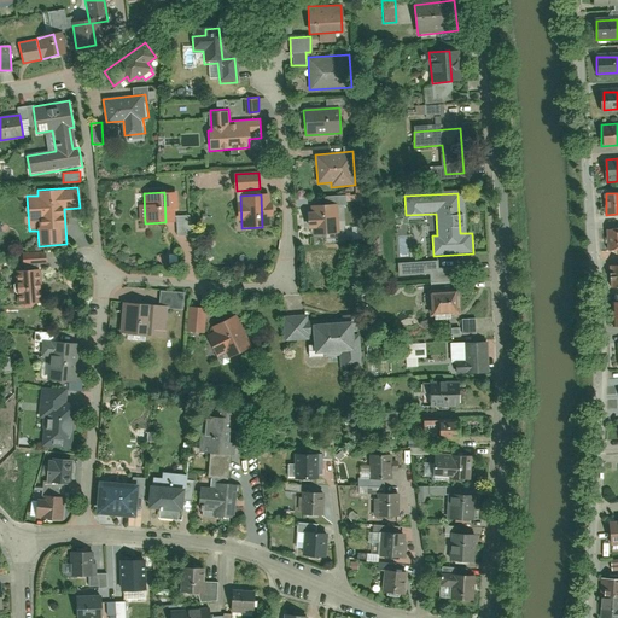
[(342,202),(310,203),(313,235),(343,234),(342,202)]
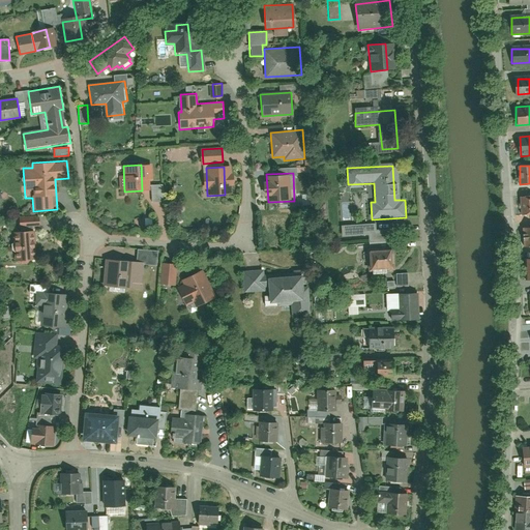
[(164,201),(163,183),(150,184),(150,202),(164,201)]
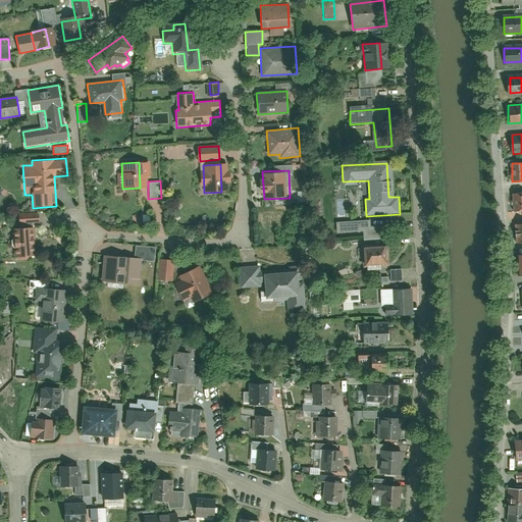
[(521,192),(513,193),(513,213),(521,213),(521,192)]
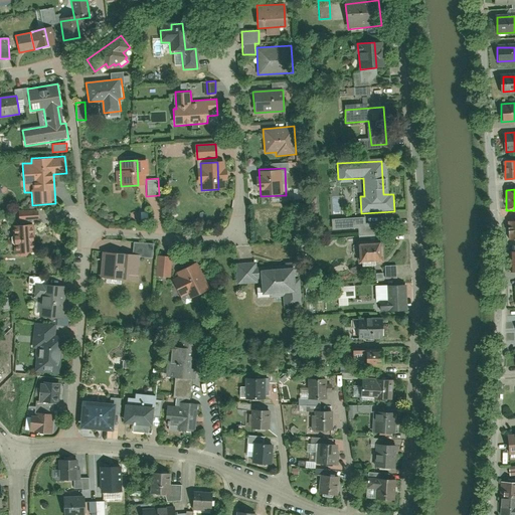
[(38,218),(37,210),(17,211),(18,220),(38,218)]
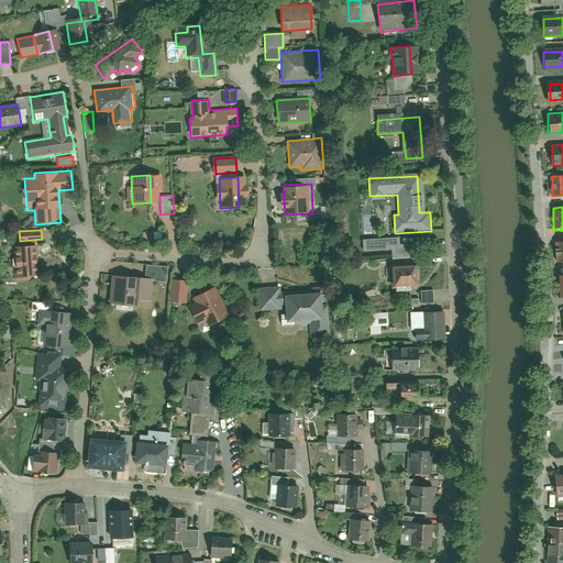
[(399,246),(398,238),(362,240),(362,249),(399,246)]
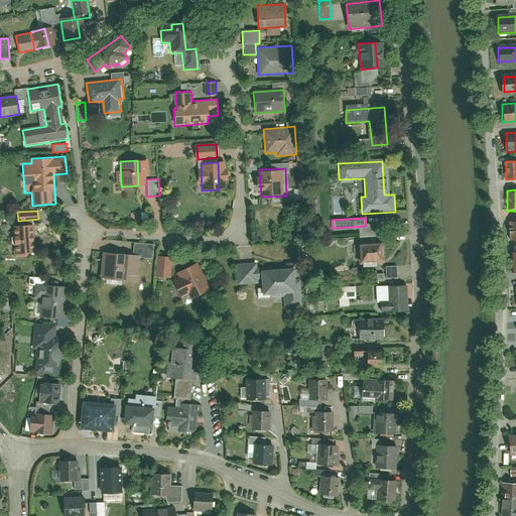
[(13,227),(14,254),(34,253),(33,226),(13,227)]
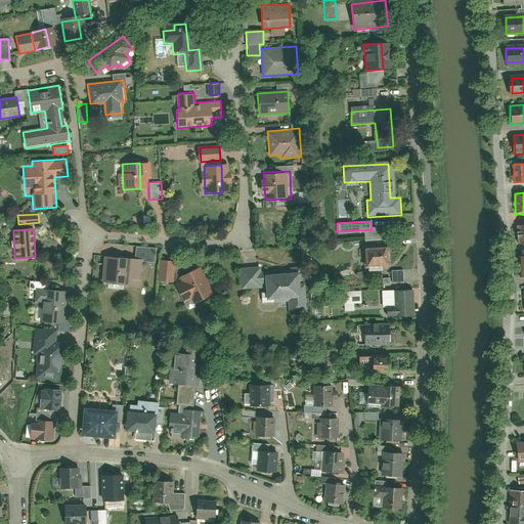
[(134,258),(103,256),(101,282),(136,285),(138,261),(156,263),(157,249),(135,247),(134,258)]
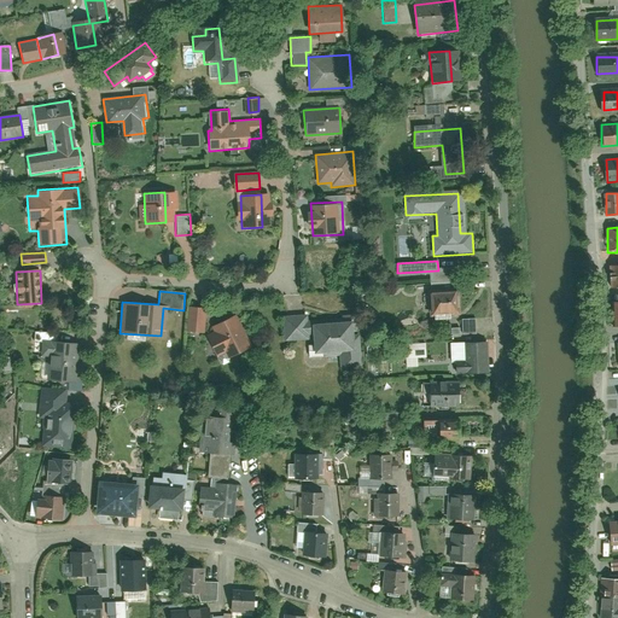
[(453,293),(427,296),(429,314),(454,313),(453,293)]
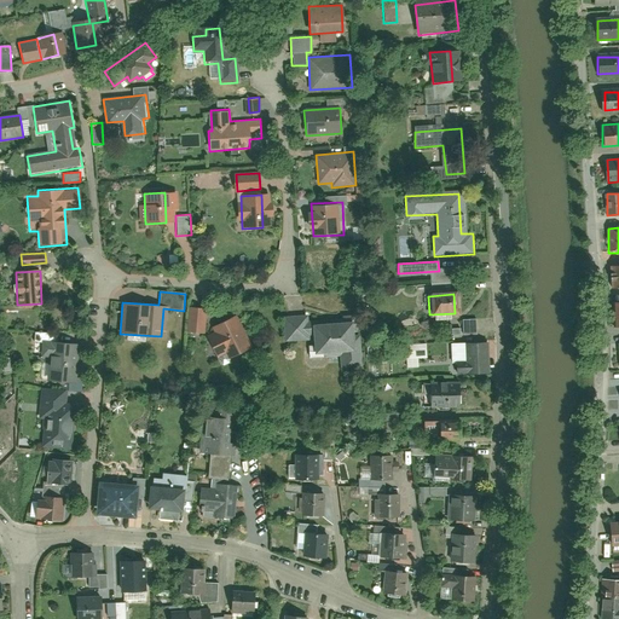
[(204,308),(190,307),(189,333),(203,334),(204,308)]
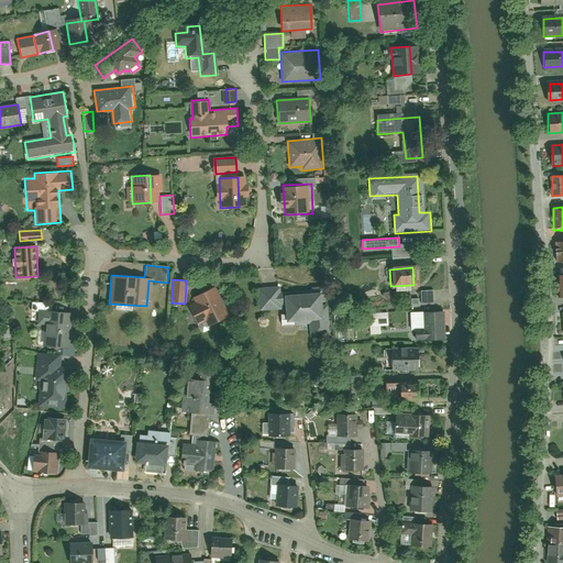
[(279,286),(256,288),(258,311),(282,309),(280,305),(284,305),(285,322),(321,319),(319,290),(280,293),(279,286)]
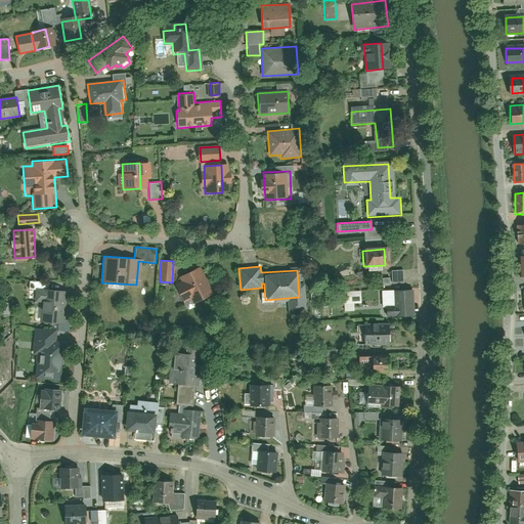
[(181,281),(175,285),(184,301),(189,298),(192,303),(206,296),(203,291),(212,286),(204,270),(194,275),(191,270),(178,276),(181,281)]
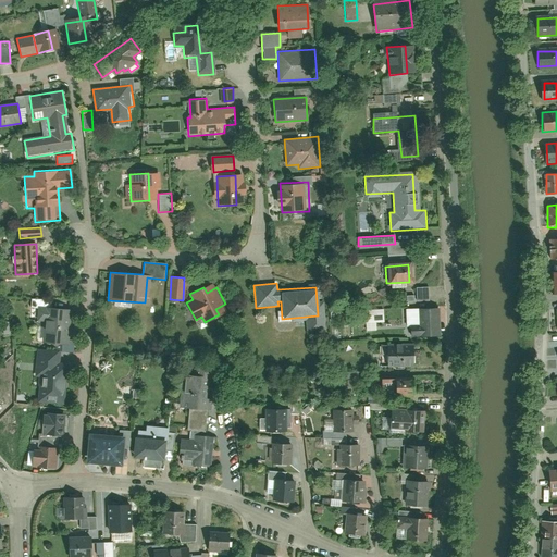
[(429,300),(428,287),(415,287),(415,300),(429,300)]
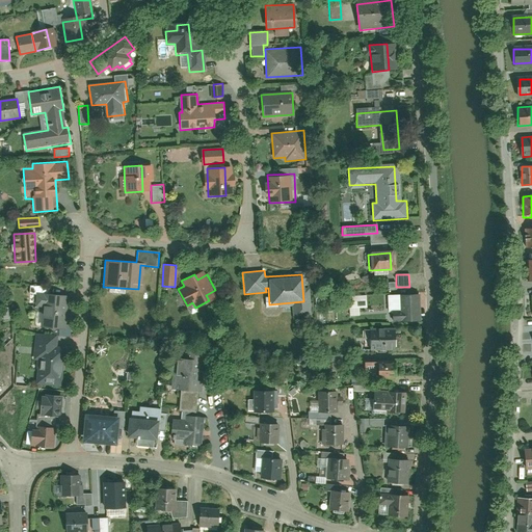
[(43,307),(41,327),(57,328),(59,294),(35,293),(34,306),(43,307)]
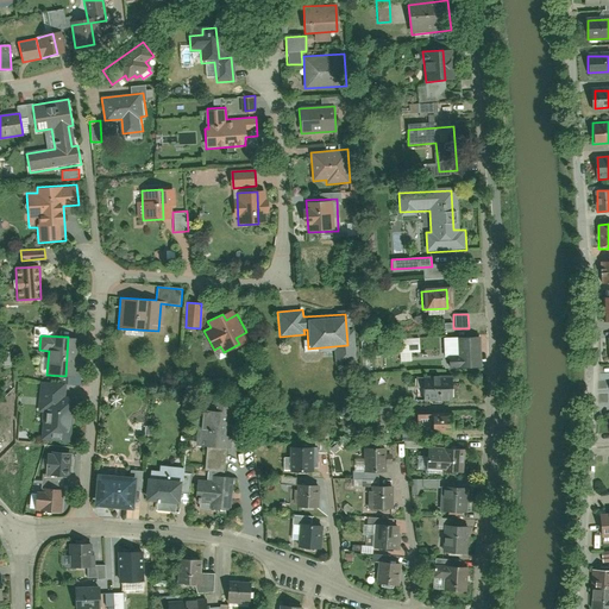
[(471,368),(470,337),(457,337),(457,356),(449,356),(449,365),(458,365),(458,368),(471,368)]
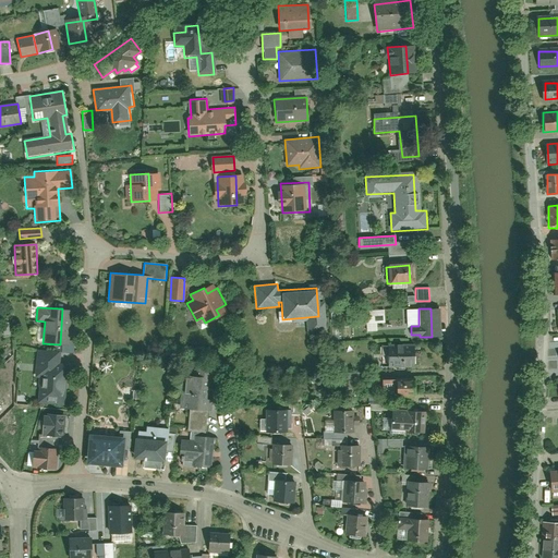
[(365,310),(365,331),(377,331),(376,323),(385,323),(384,310),(365,310)]
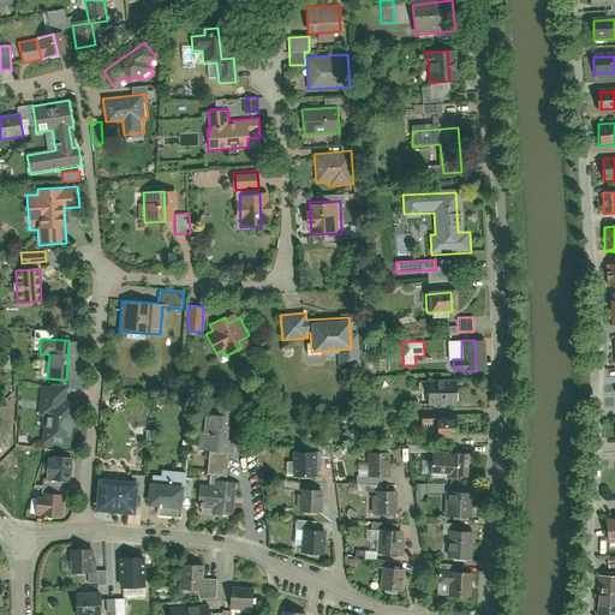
[(458,400),(457,382),(427,383),(428,401),(458,400)]
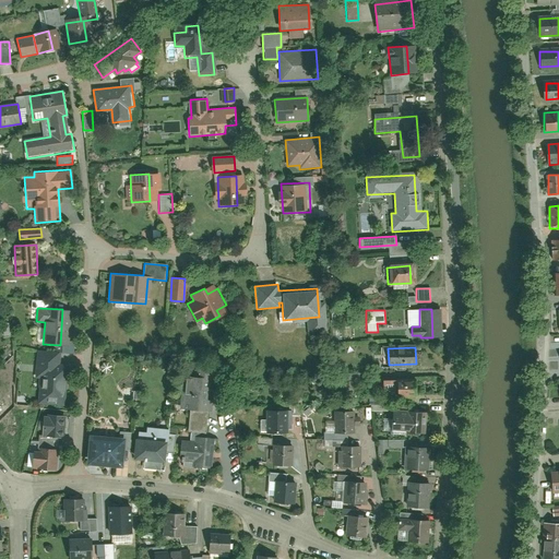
[(39,379),(37,404),(64,405),(68,365),(57,364),(57,352),(37,351),(35,378),(39,379)]
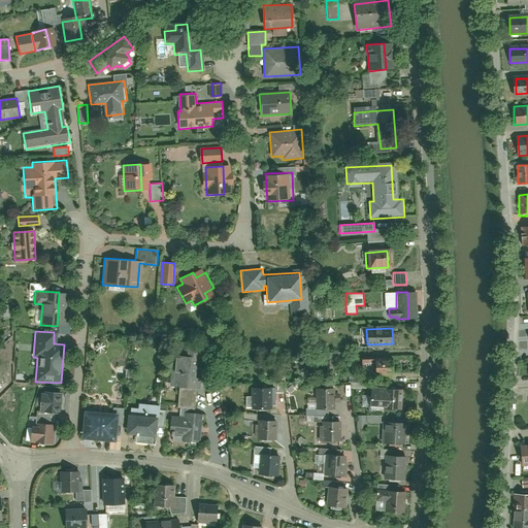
[(175,354),(170,385),(190,388),(194,356),(175,354)]
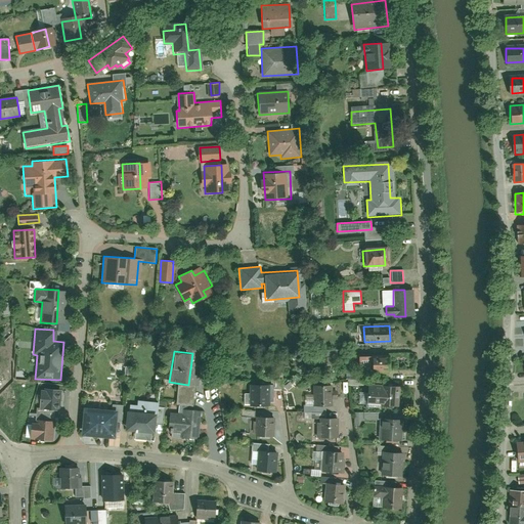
[(388,374),(388,355),(359,354),(359,365),(369,365),(369,374),(388,374)]
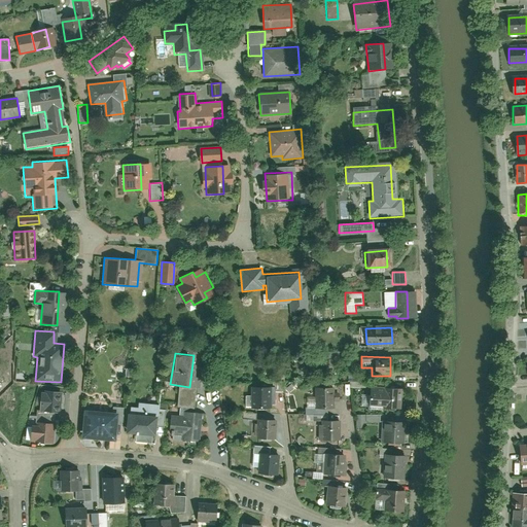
[(327,388),(316,387),(315,408),(327,409),(327,388)]
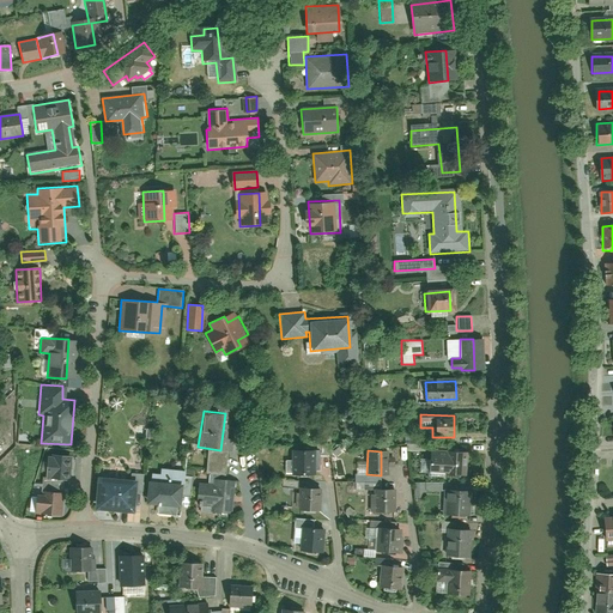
[(429,450),(428,471),(445,471),(445,475),(456,475),(457,451),(429,450)]
